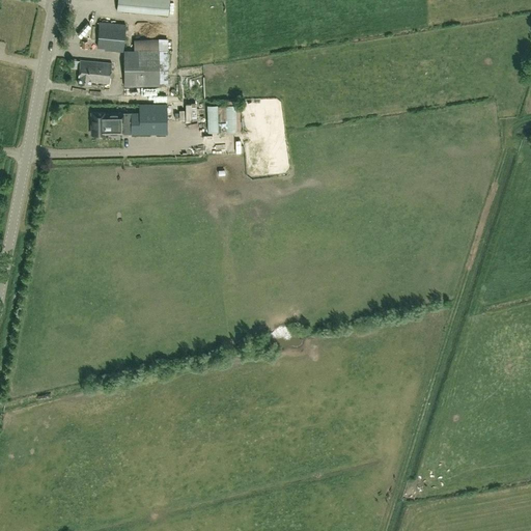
[(117,0),(117,10),(168,16),(169,0),(117,0)]
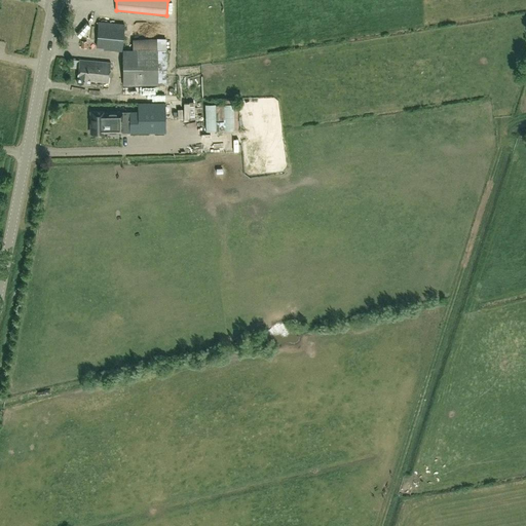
[(121,51),(123,25),(99,22),(96,46),(105,47),(104,49),(121,51)]
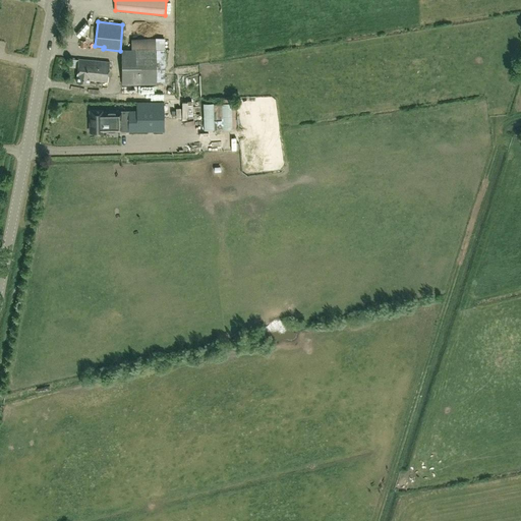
[(166,78),(166,36),(157,36),(157,78),(166,78)]
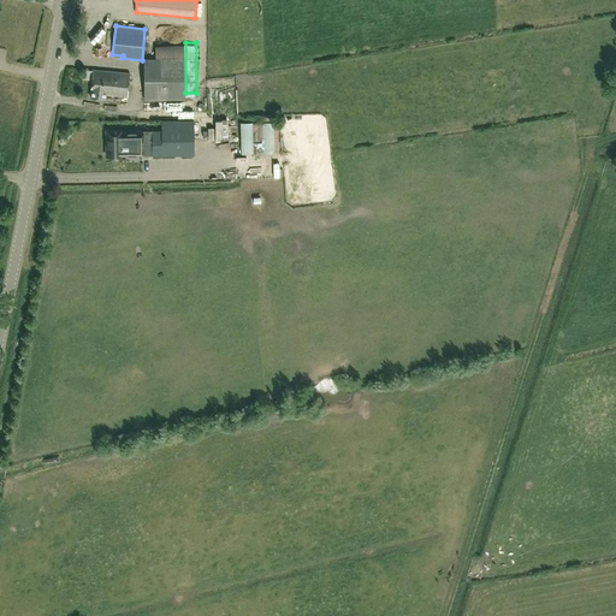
[(179,100),(179,65),(142,66),(143,101),(179,100)]
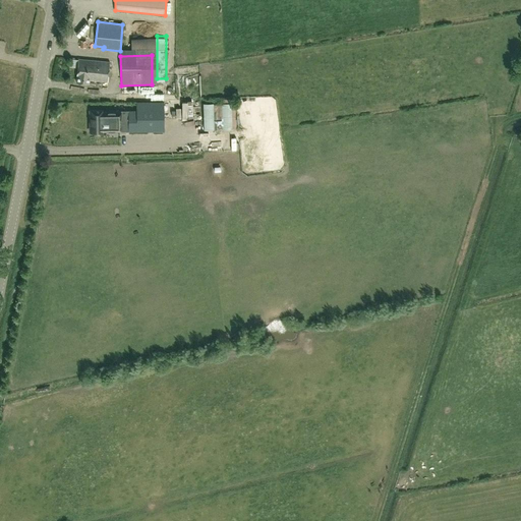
[(108,82),(109,62),(78,59),(76,77),(76,82),(89,83),(90,80),(108,82)]
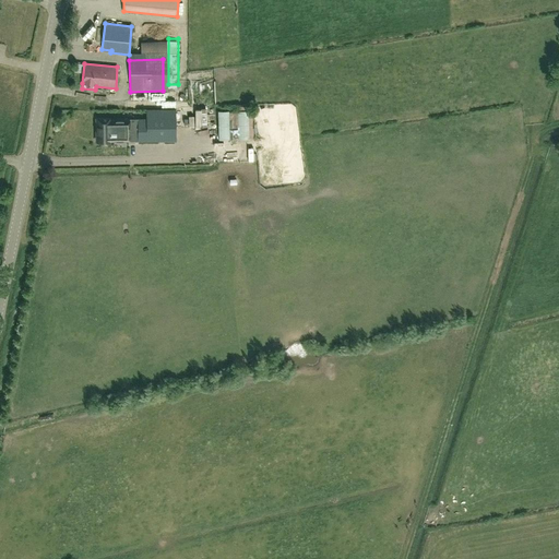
[(229,106),(218,107),(218,134),(249,133),(249,106),(238,106),(238,109),(229,110),(229,106)]
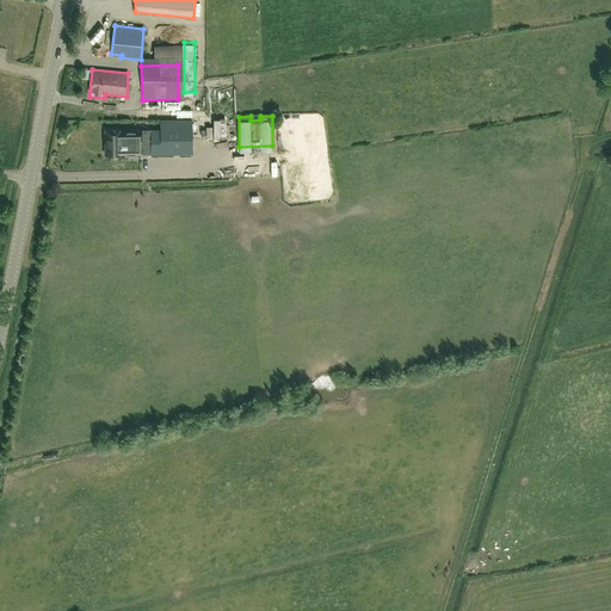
[(140,154),(192,154),(192,119),(160,121),(160,130),(124,130),(105,130),(105,150),(121,150),(121,147),(140,147),(140,154)]
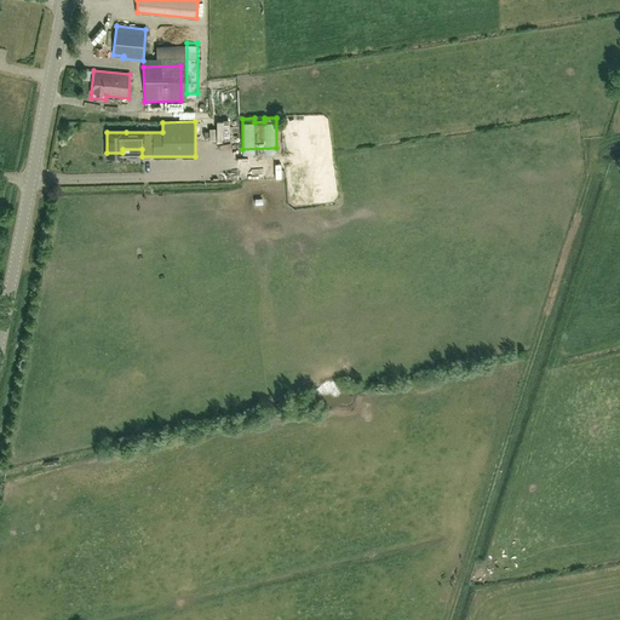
All buildings are outlined.
